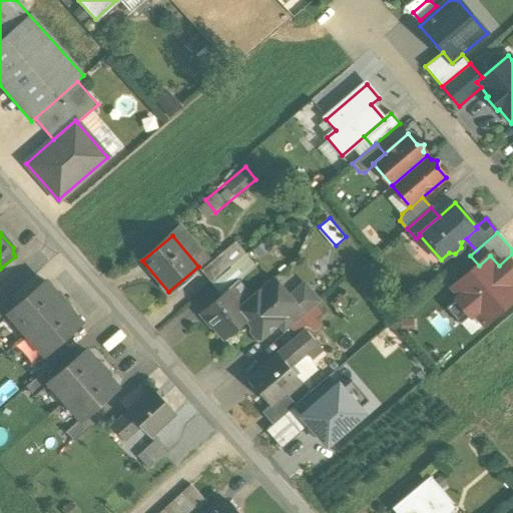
[(254,268),(235,244),(201,273),(222,297),(239,282),(254,268)]
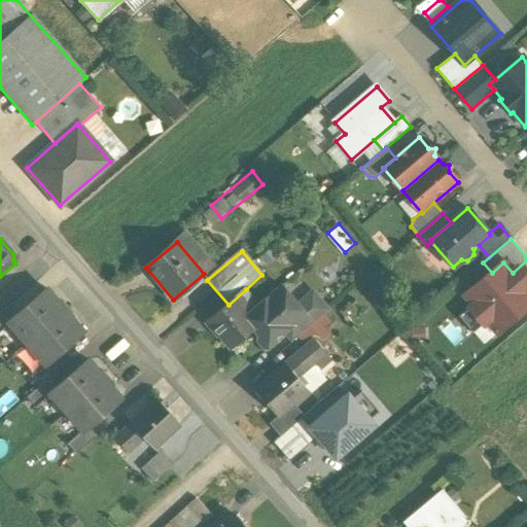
[(492,273),(465,295),(472,305),(469,308),(485,325),(488,322),(497,332),(526,307),(526,289),(513,273),(503,262),(492,273)]
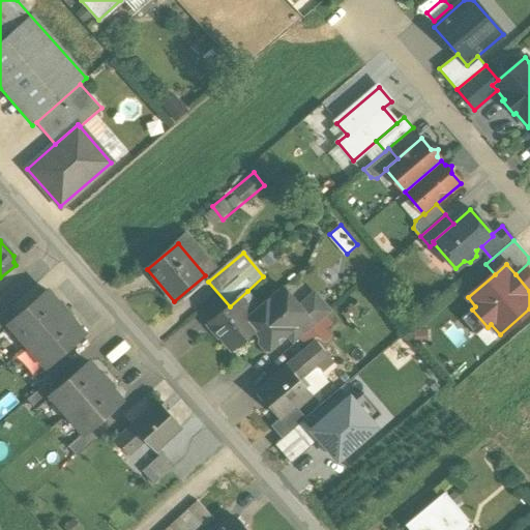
[(261,307),(252,315),(261,326),(256,330),(262,337),(261,339),(261,344),(264,348),(270,348),(276,344),(276,340),(281,336),(285,336),(286,335),(293,344),(298,340),(290,331),(306,317),(305,315),(283,289),(261,307)]
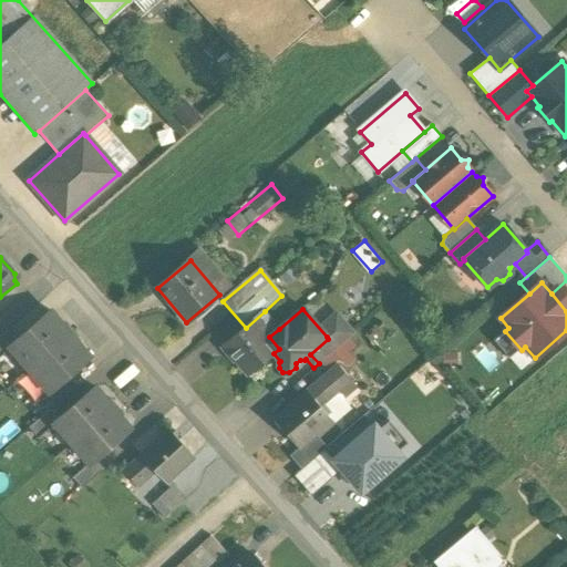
[(246,328),(224,347),(248,375),(274,353),(279,349),(269,337),(279,329),(265,311),(246,328)]
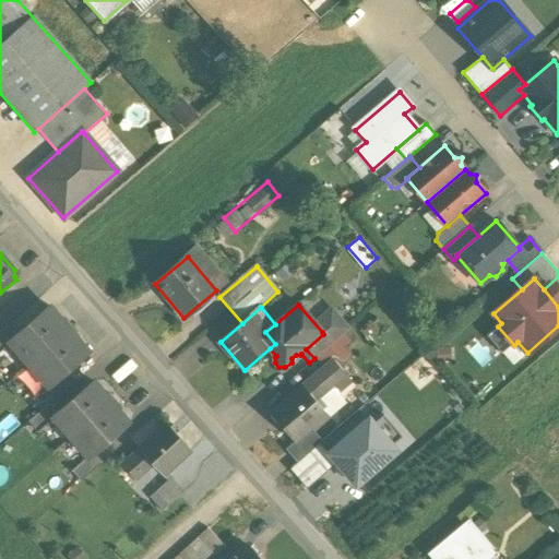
[(16,337),(11,342),(12,344),(49,387),(55,382),(88,352),(50,308),(16,337)]
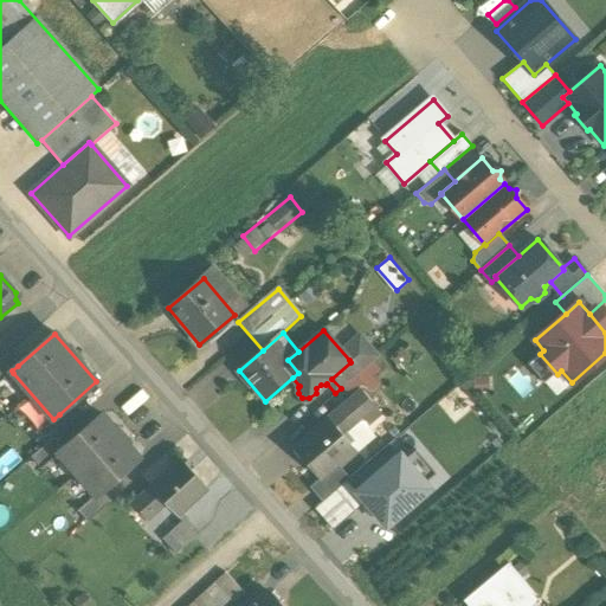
[(341,350),(349,360),(350,362),(331,379),(341,388),(378,358),(367,345),(359,335),(341,350)]
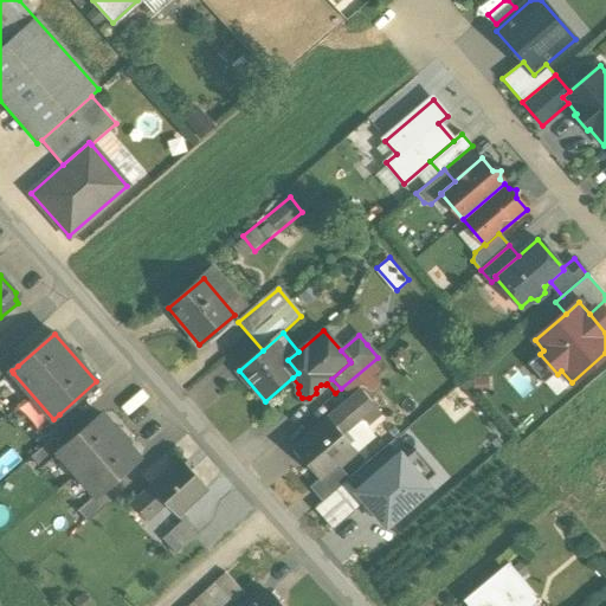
[(7,354),(0,360),(0,384),(13,373),(12,371),(18,366),(7,354)]
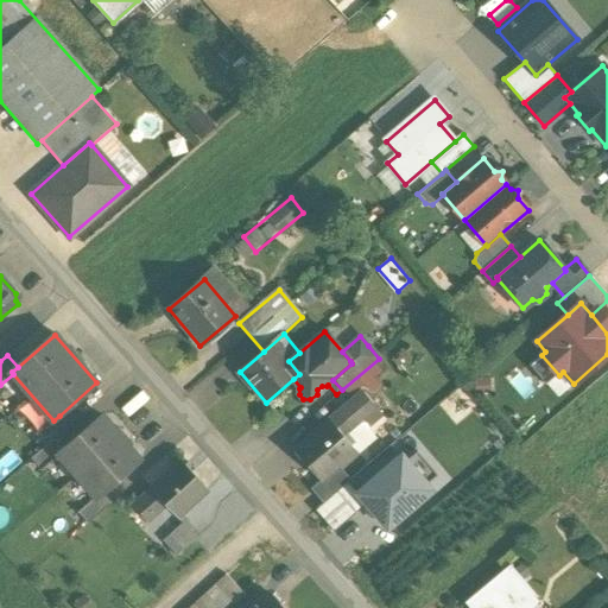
[(362,393),(329,420),(341,437),(360,422),(365,429),(380,416),(362,393)]
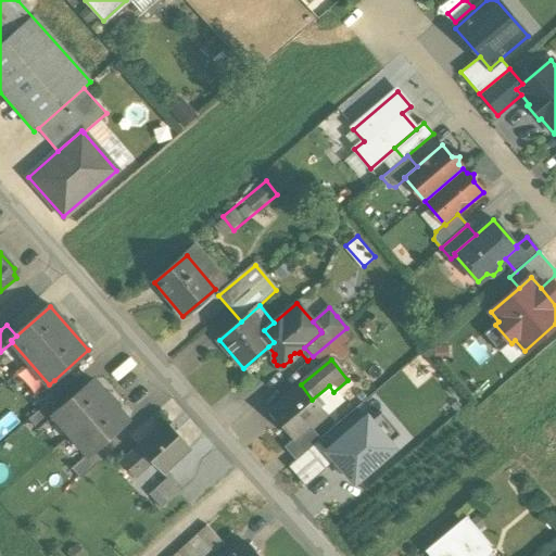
[(49,384),(34,397),(42,407),(49,401),(62,390),(54,380),(49,384)]
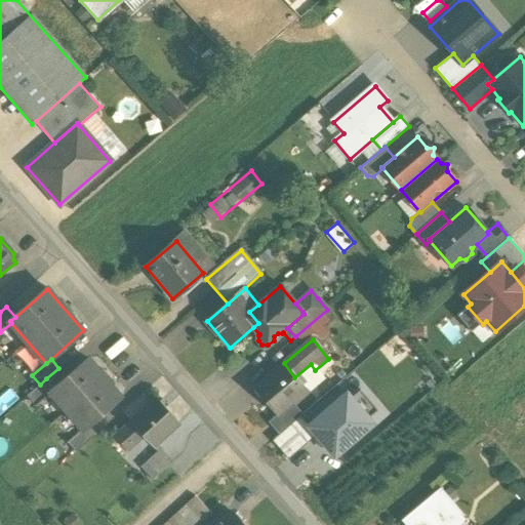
[(54,389),(50,392),(51,393),(68,411),(106,378),(88,359),(54,389)]
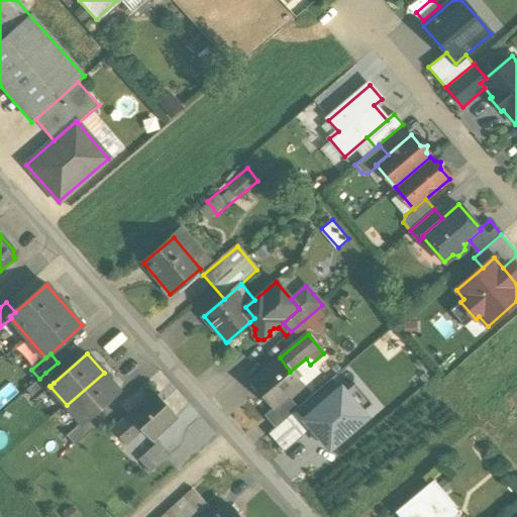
[(290,372),(280,357),(249,383),(271,409),(274,412),(290,399),(288,397),(302,386),(290,372)]
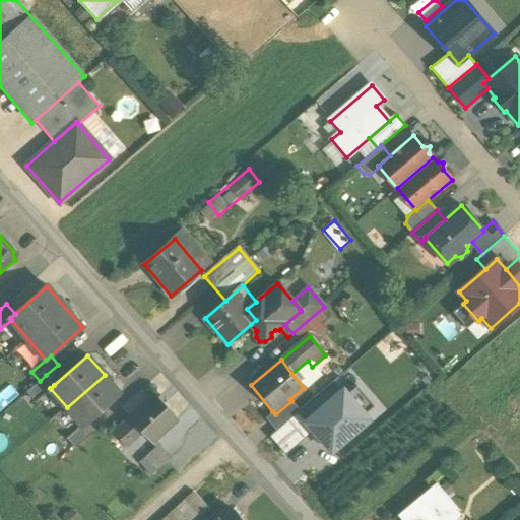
[(40,381),(26,392),(36,403),(51,389),(50,388),(54,385),(46,375),(40,381)]
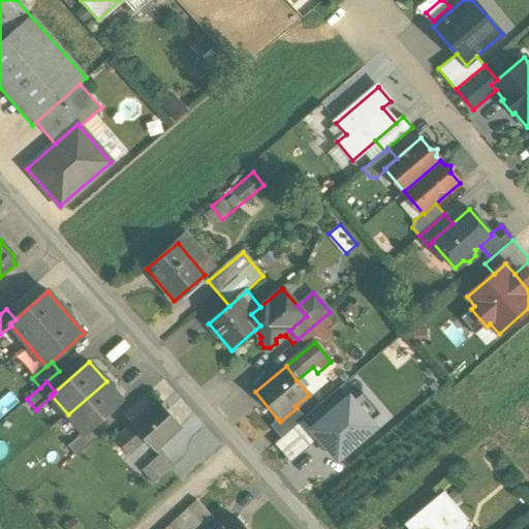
[(106,381),(68,414),(84,432),(85,434),(89,430),(123,400),(106,381)]
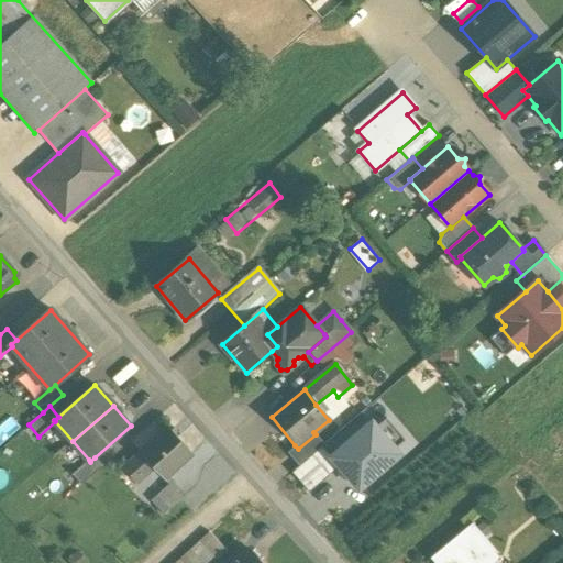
[(360,489),(400,453),(372,420),(331,456),(340,466),(360,489)]
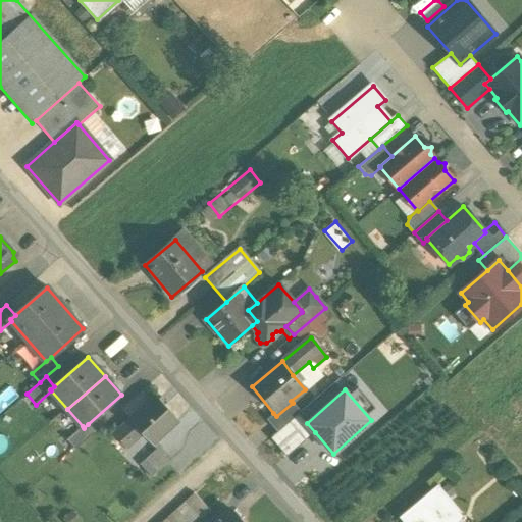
[(177,422),(155,397),(129,420),(131,421),(143,433),(153,445),(177,422)]
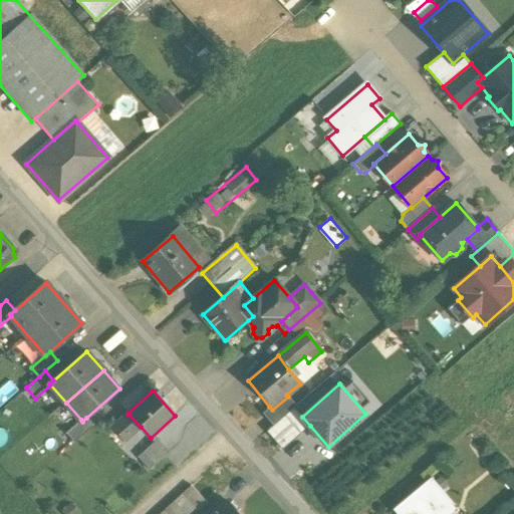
[(282,449),(310,426),(302,417),(295,409),(267,432),(282,449)]
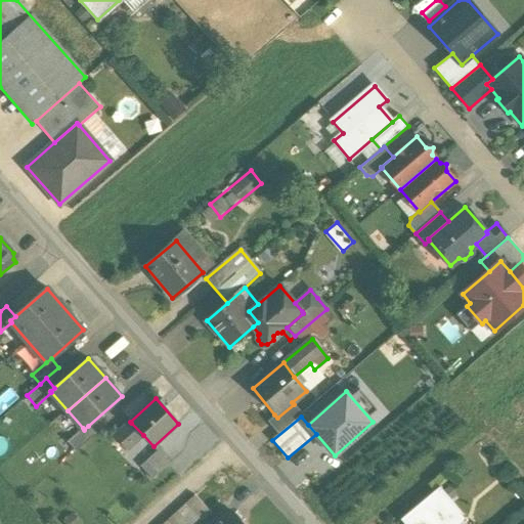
[(143,435),(131,423),(115,437),(127,449),(143,435)]
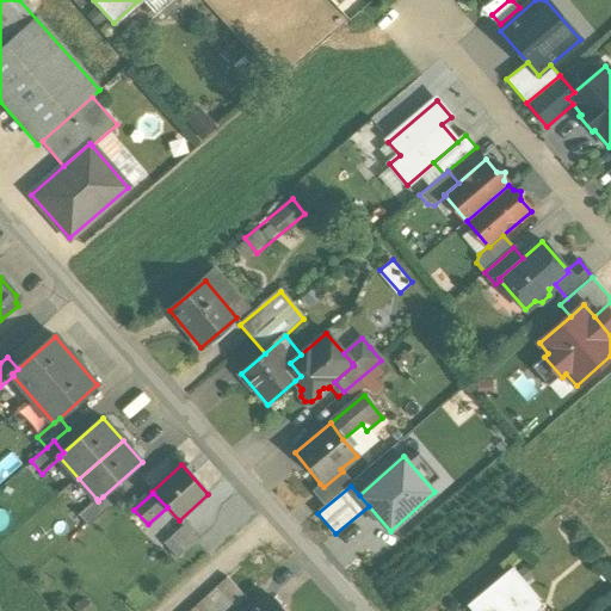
[(97,499),(78,516),(88,528),(111,507),(103,497),(98,501),(97,499)]
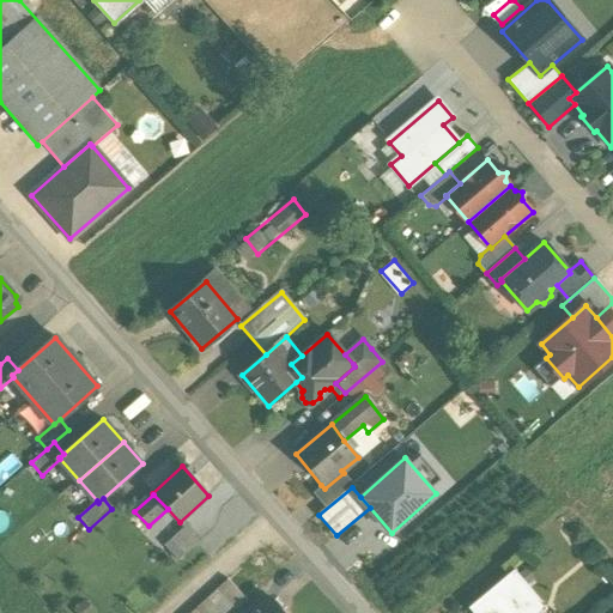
[(188,525),(164,545),(177,560),(201,540),(188,525)]
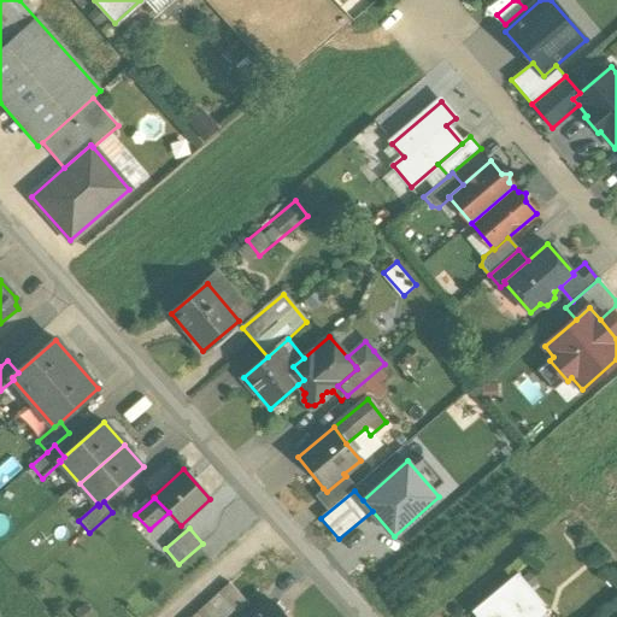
[(516,576),(470,615),(472,616),(542,616),(547,613),(516,576)]
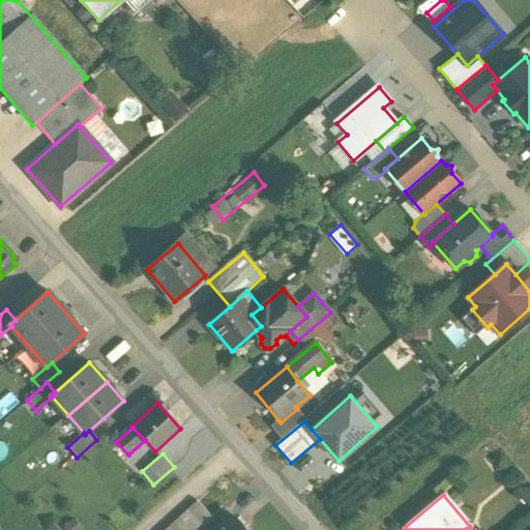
[(163,529),(194,529),(212,513),(200,499),(163,529)]
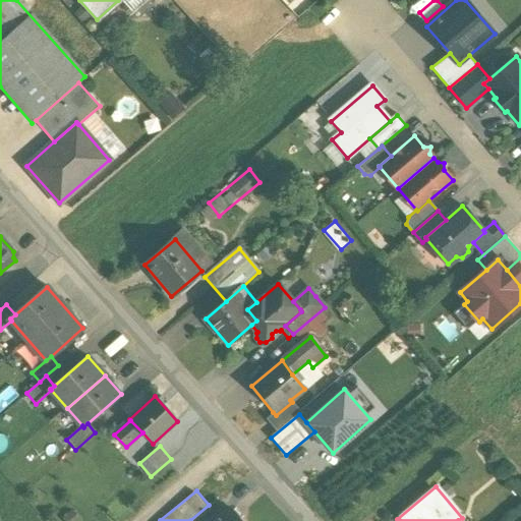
[(241,520),(231,509),(217,520),(241,520)]
